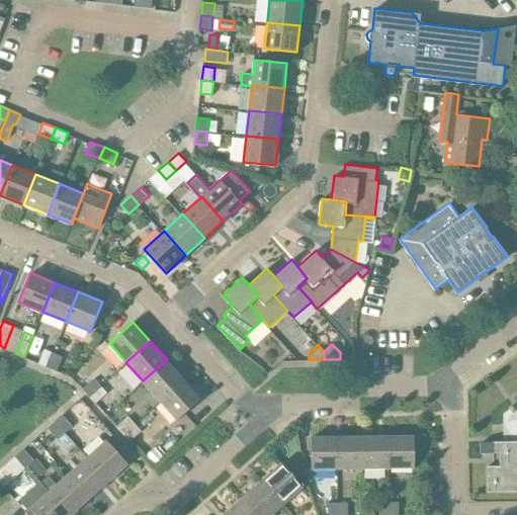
[(45,348),(39,362),(49,366),(54,352),(45,348)]
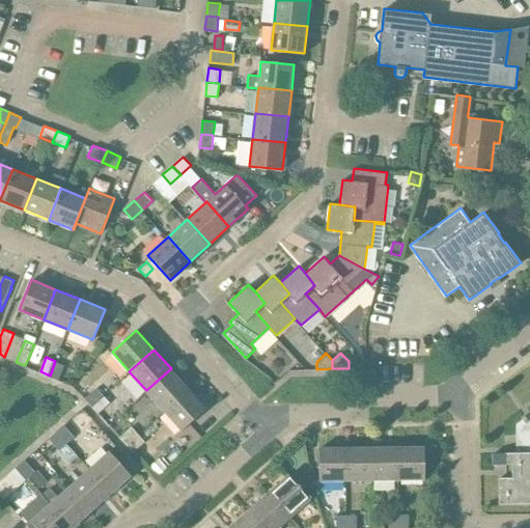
[(55,361),(50,376),(58,379),(64,364),(55,361)]
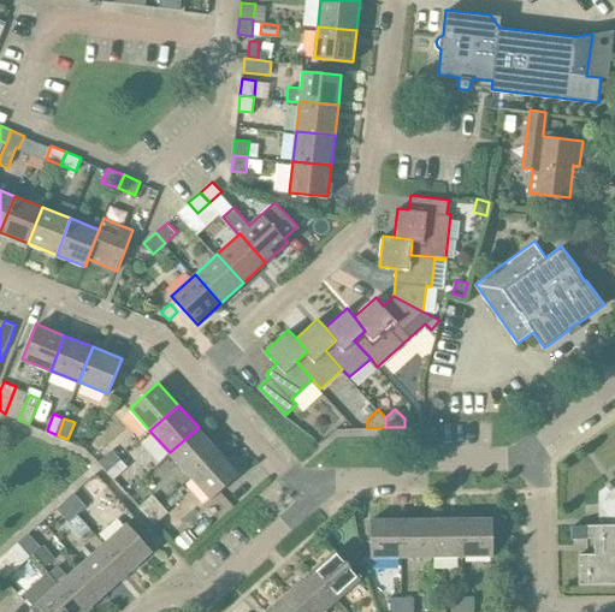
[(218,450),(199,427),(170,452),(190,475),(218,450)]
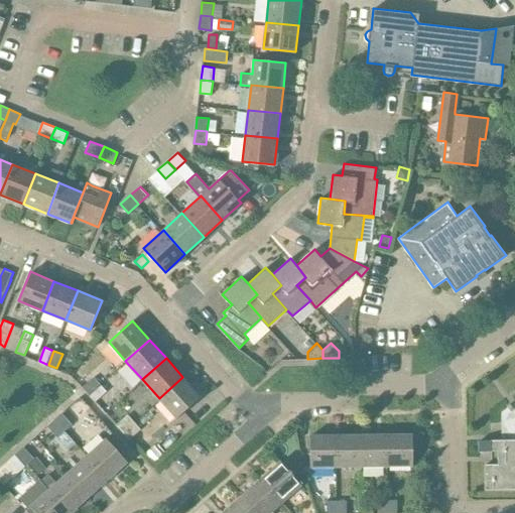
[(95,376),(84,386),(90,393),(101,383),(95,376)]
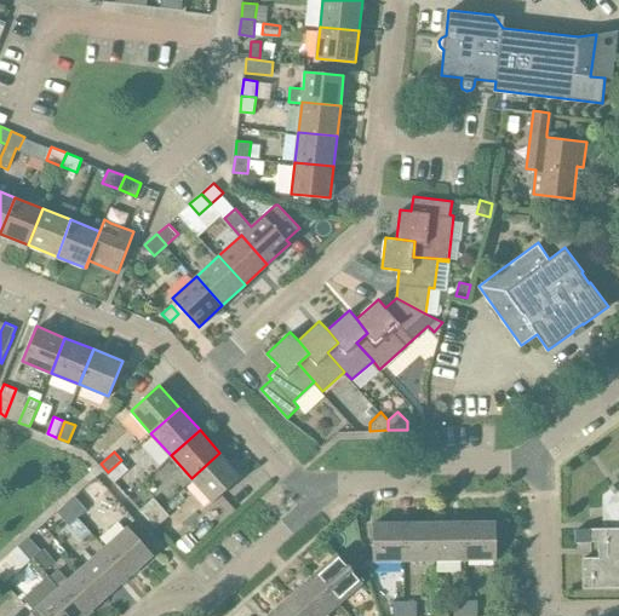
[(219,453),(191,478),(212,502),(241,477),(219,453)]
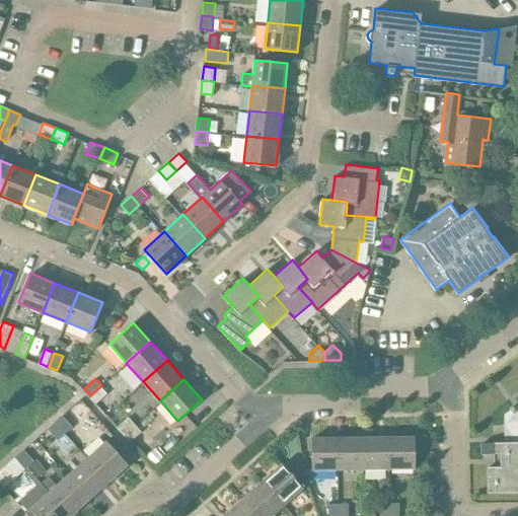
[(107,393),(101,385),(90,395),(96,402),(107,393)]
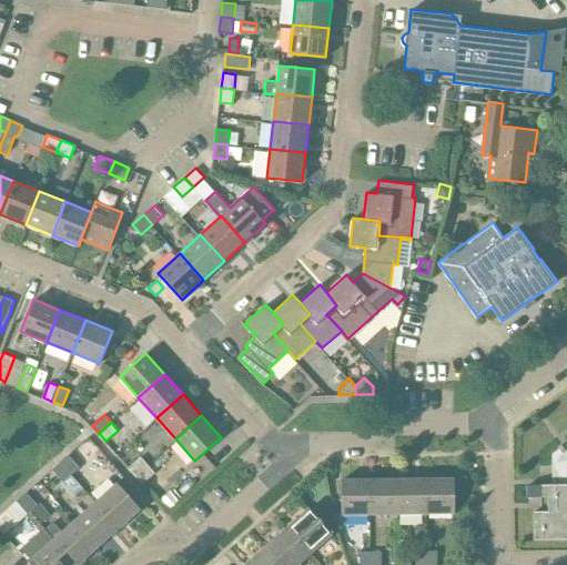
[(566,443),(563,446),(562,444),(558,446),(559,447),(553,453),(553,484),(528,484),(528,496),(548,496),(548,511),(534,511),(535,538),(566,537),(566,443)]
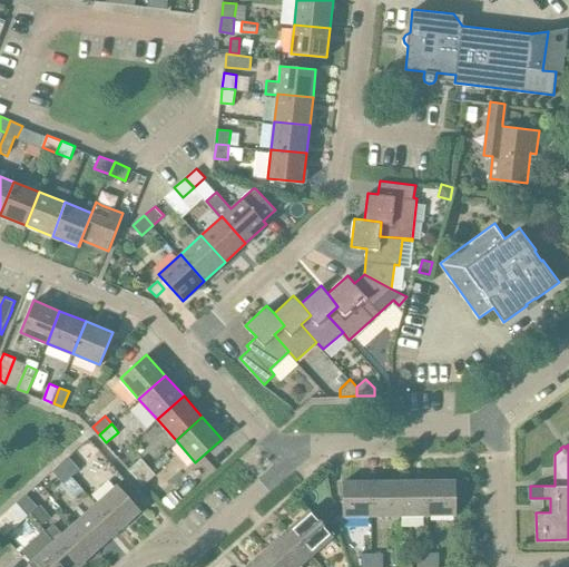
[(69,456),(60,462),(72,475),(80,467),(69,456)]
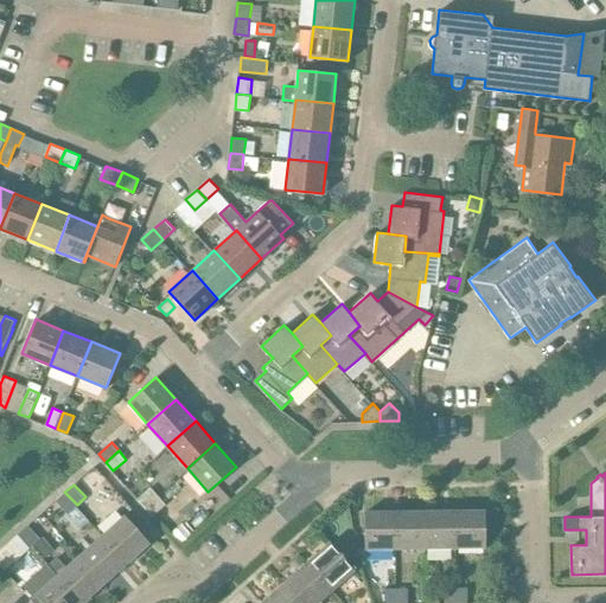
[(151,487),(139,499),(146,507),(159,495),(151,487)]
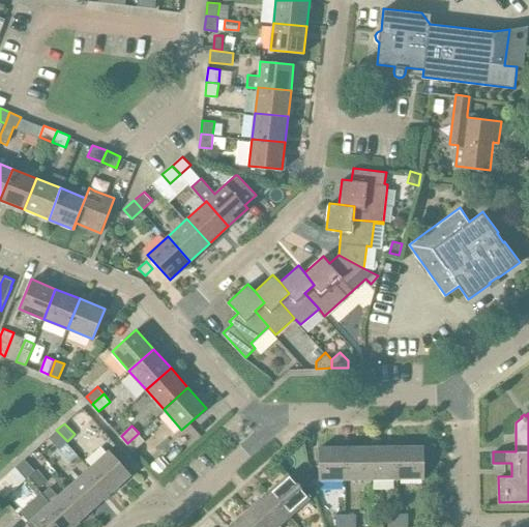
[(139,433),(127,443),(144,462),(163,445),(146,426),(139,433)]
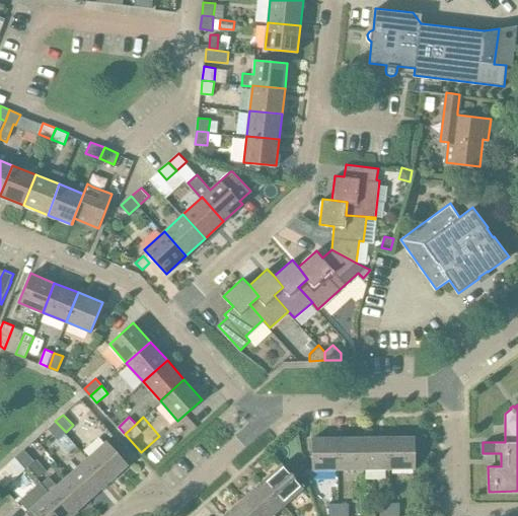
[(66,432),(55,421),(48,427),(59,439),(66,432)]
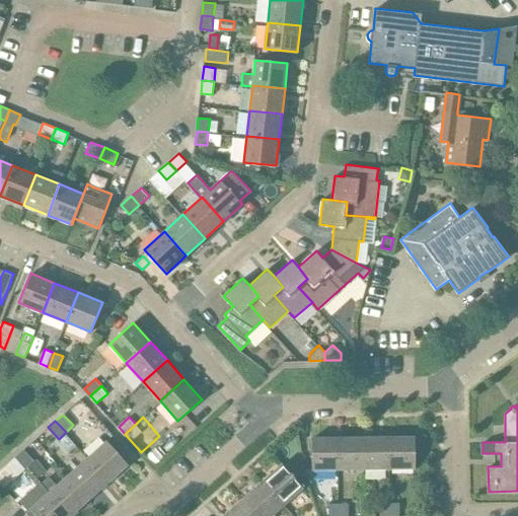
[(416,436),(389,437),(389,468),(416,468),(416,436)]
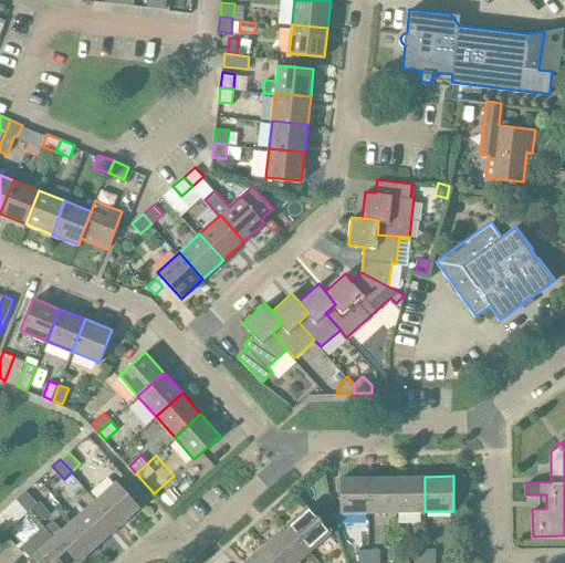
[(369,512),(368,477),(341,477),(341,512),(369,512)]
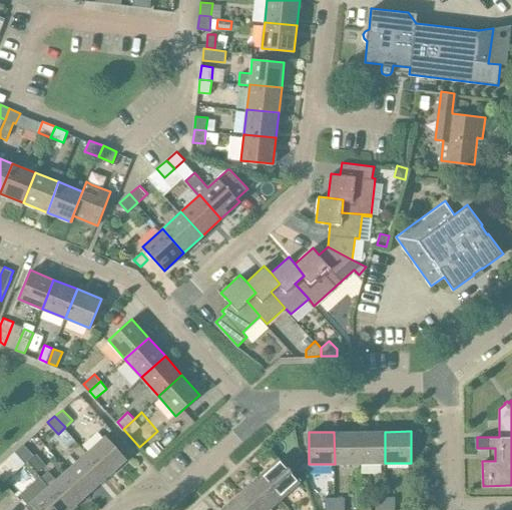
[(359,432),(334,432),(335,464),(360,463),(359,432)]
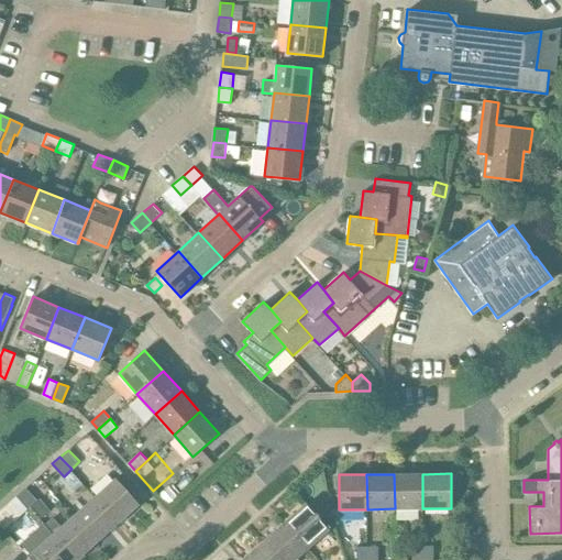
[(422,508),(422,474),(394,474),(395,508),(422,508)]
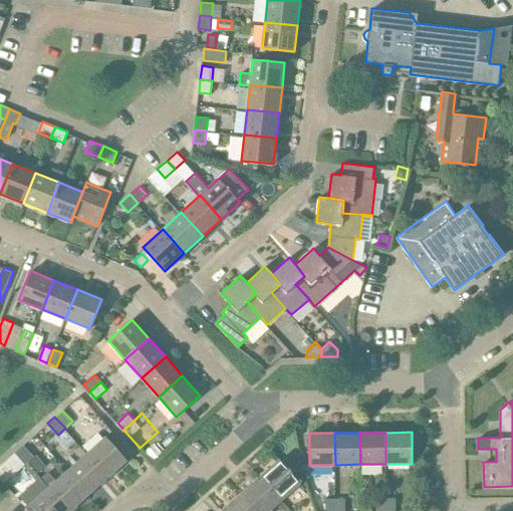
[(86,453),(108,477),(127,460),(105,436),(86,453)]
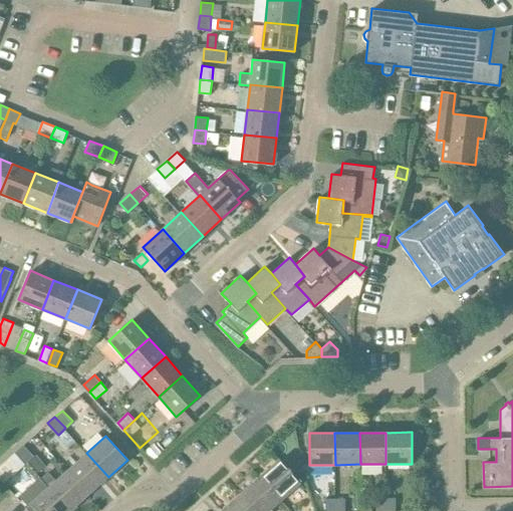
[(17,451),(27,462),(34,456),(24,444),(17,451)]
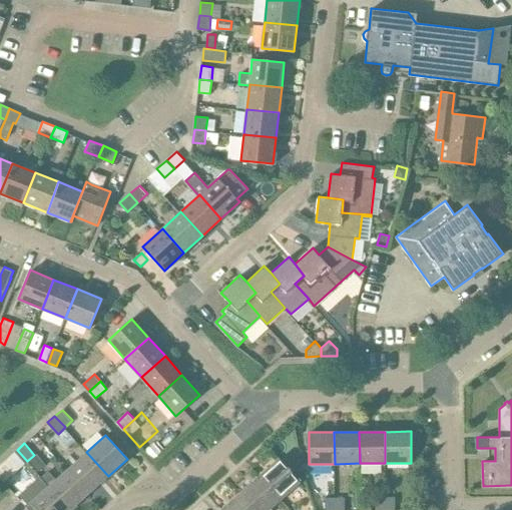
[(20,467),(27,461),(17,450),(10,456),(20,467)]
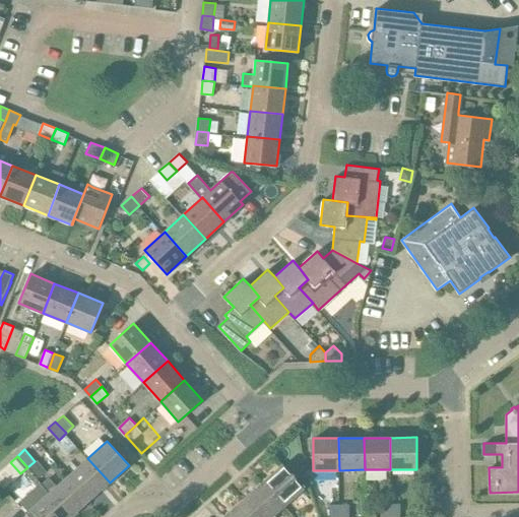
[(90,500),(110,482),(87,458),(69,475),(90,500)]
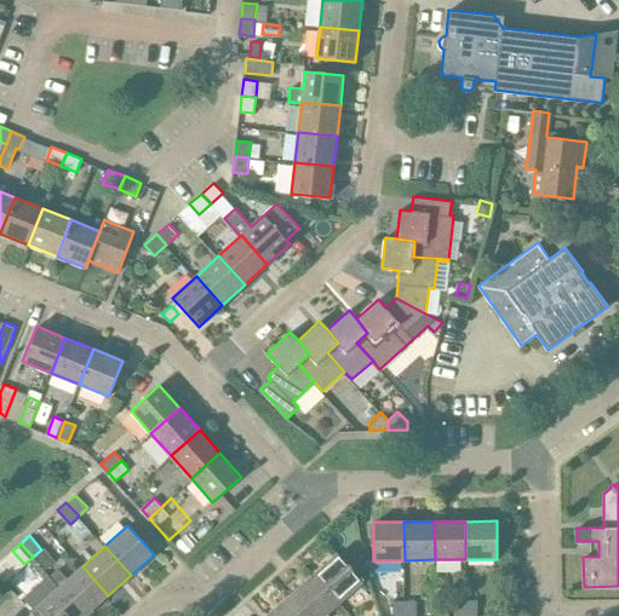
[(364,581),(354,571),(338,553),(315,574),(339,602),(364,581)]
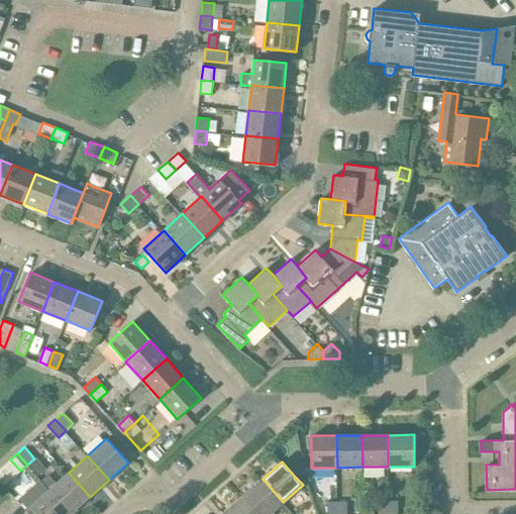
[(71,513),(90,497),(69,473),(58,483),(48,474),(40,481),(48,490),(49,490),(71,513)]
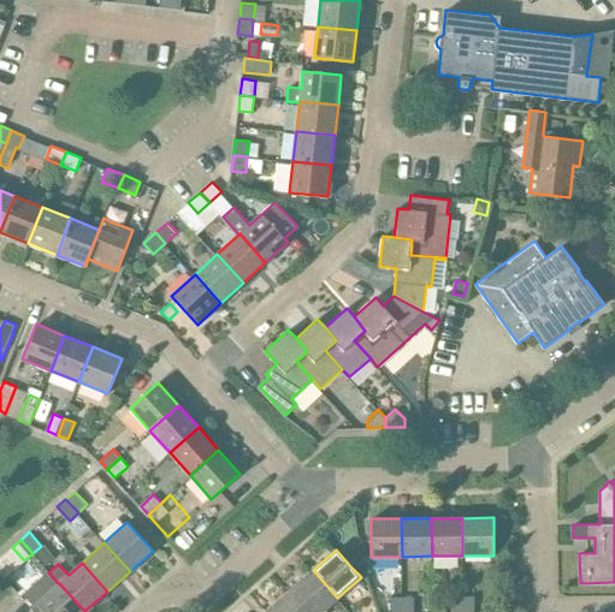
[(313,570),(290,590),(309,611),(321,611),(337,598),(313,570)]
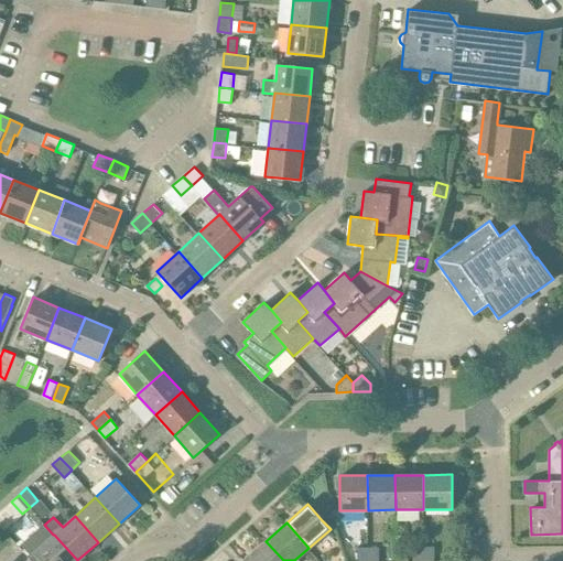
[(33,553),(40,560),(76,560),(77,560),(54,535),(53,535),(33,553)]
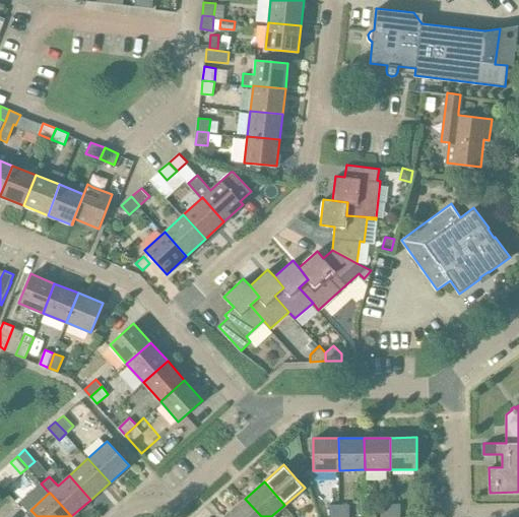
[(261,516),(245,499),(225,515),(226,516),(261,516)]
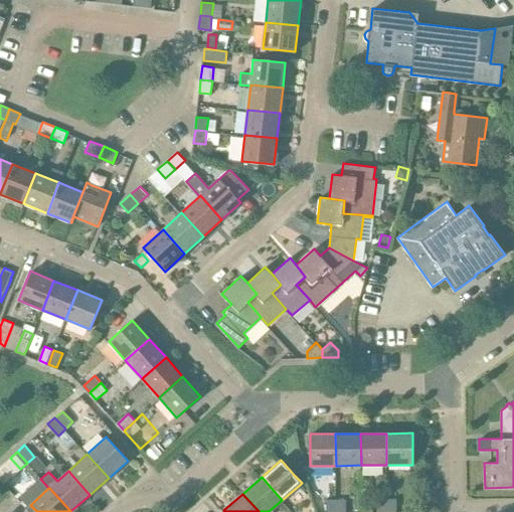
[(377,498),(377,511),(386,511),(387,498),(377,498)]
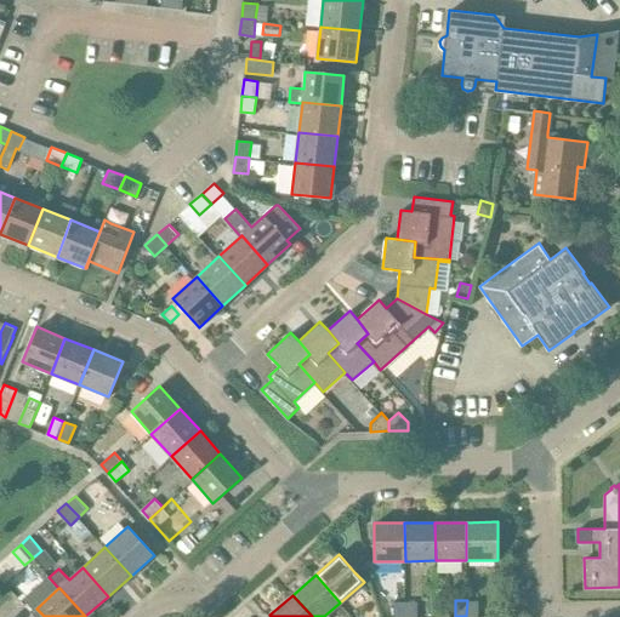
[(467,600),(466,616),(478,616),(478,600),(467,600)]
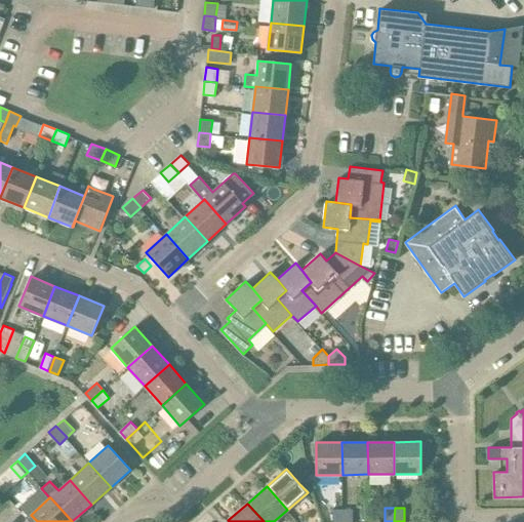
[(333,509),(332,521),(343,521),(343,509),(333,509)]
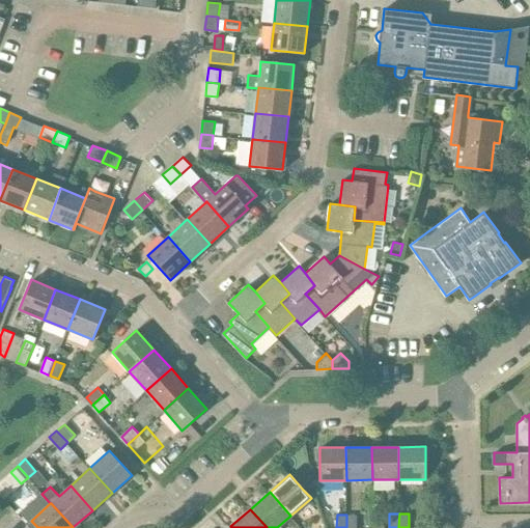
[(357,527),(357,515),(346,515),(346,527),(357,527)]
